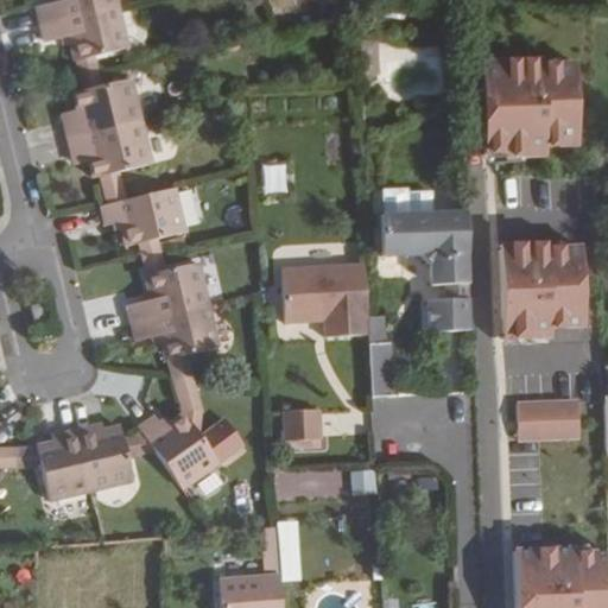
[(116,6),(114,0),(58,0),(59,0),(50,4),(33,7),(37,25),(116,6)]
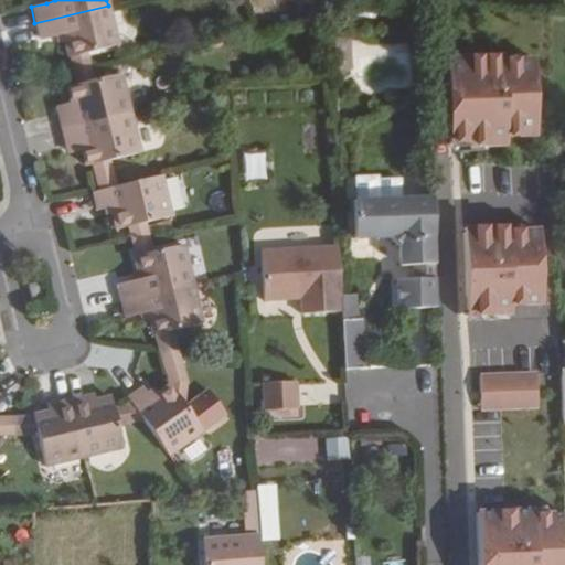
[(117,45),(108,6),(34,23),(39,40),(55,35),(63,33),(65,41),(68,57),(87,53),(117,45)]
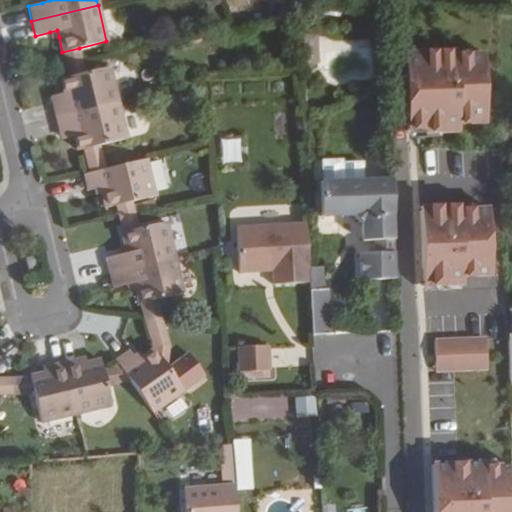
[(59,37),(57,30),(50,32),(52,39),(59,37)]
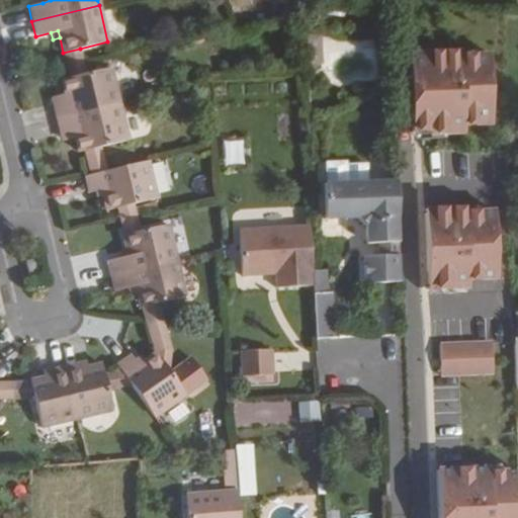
[(491,120),(490,52),(460,52),(460,48),(409,50),(410,104),(419,104),(420,127),(429,127),(429,131),(463,130),(463,121),(491,120)]
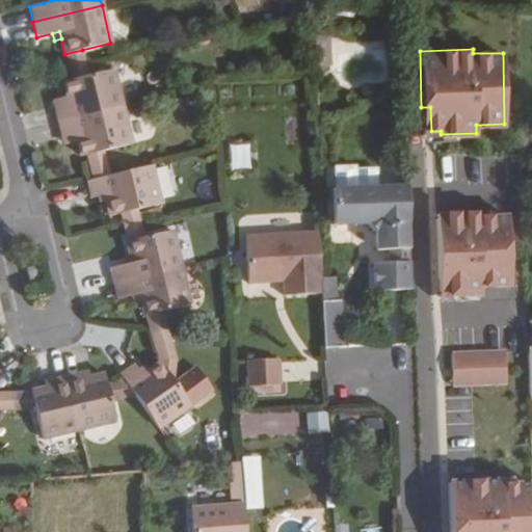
[(85,61),(82,50),(64,54),(68,65),(85,61)]
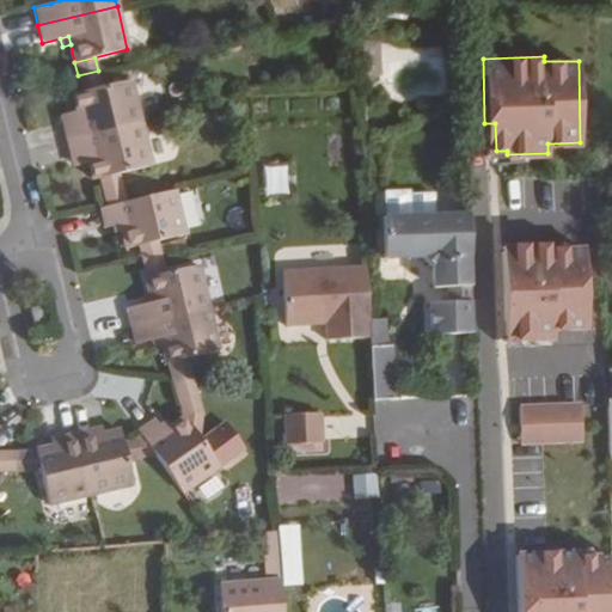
[(98,71),(78,75),(83,91),(102,86),(98,71)]
